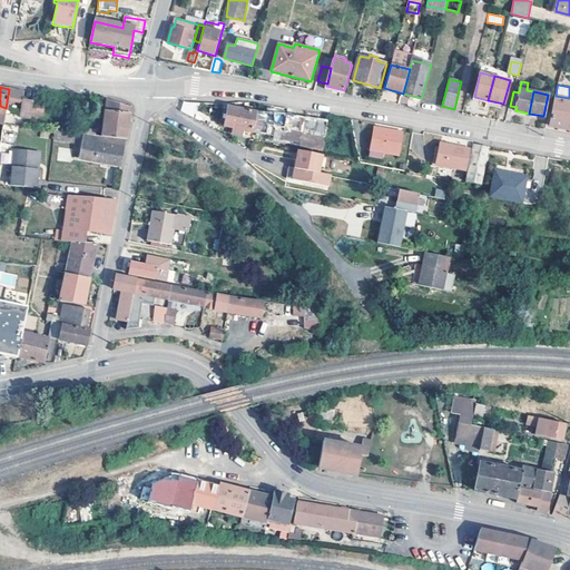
[(569,98),(556,96),(550,126),(569,129),(569,98)]
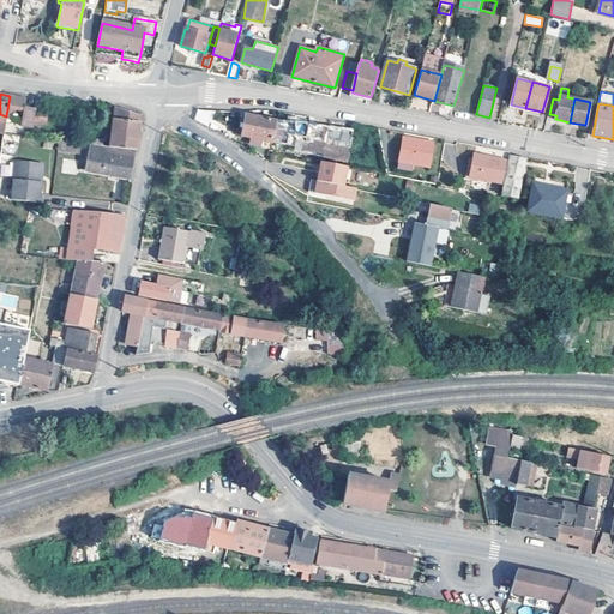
[(109,145),(136,149),(138,133),(142,114),(116,104),(109,145)]
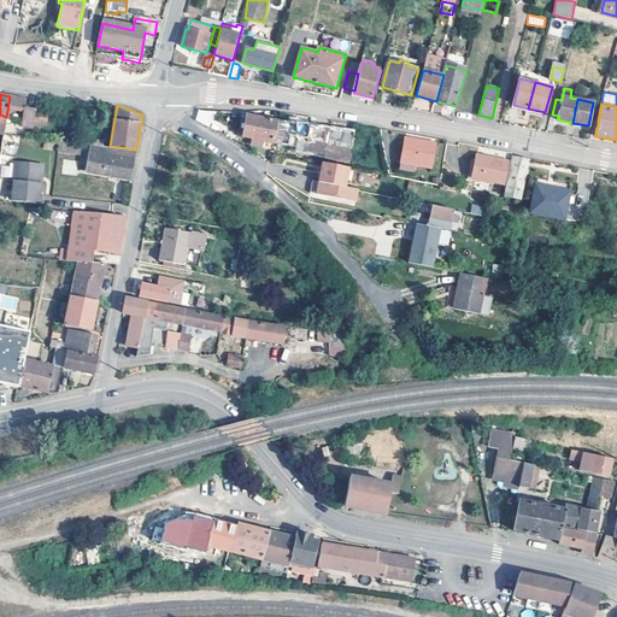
[(35,109),(25,106),(22,125),(33,127),(35,109)]
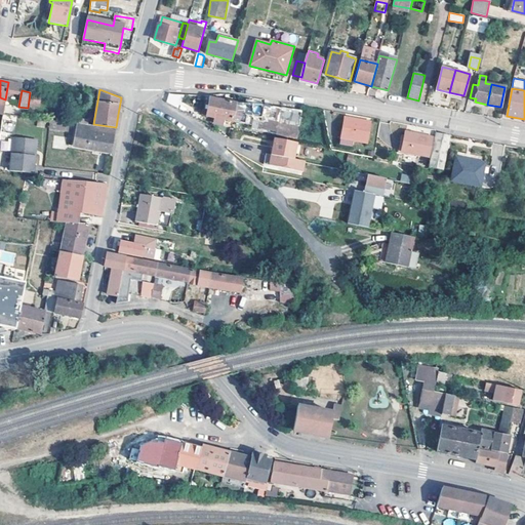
[(165,104),(179,108),(183,96),(169,92),(165,104)]
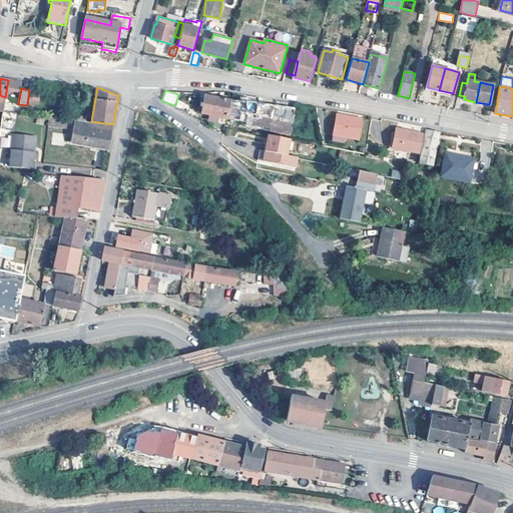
[(230,101),(206,96),(202,113),(227,118),(230,104),(230,101)]
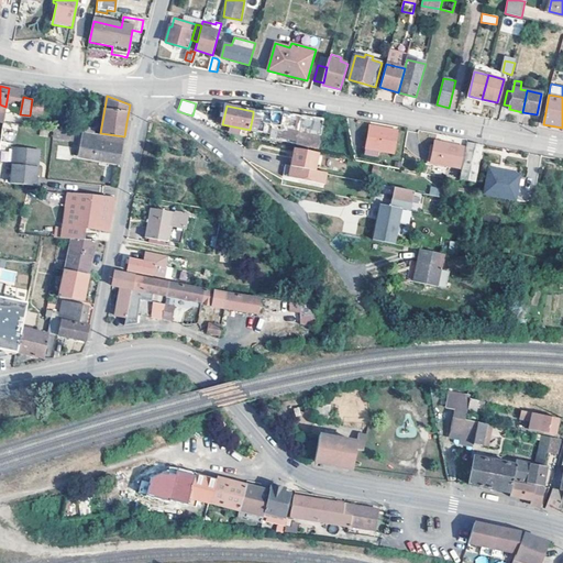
[(306,144),(310,117),(289,113),(264,111),(263,117),(266,118),(266,120),(282,123),(279,140),(306,144)]
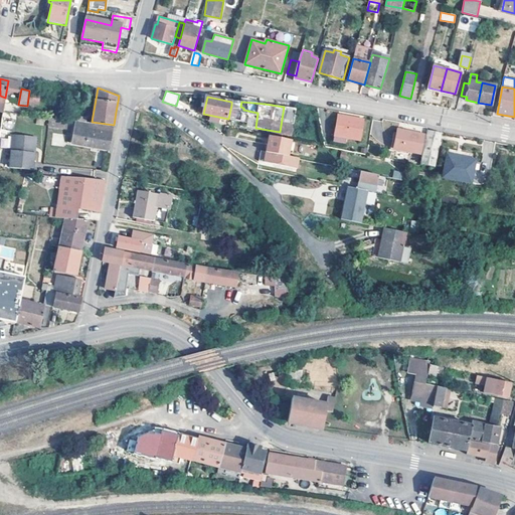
[(236,106),(231,105),(228,119),(234,121),(236,106)]
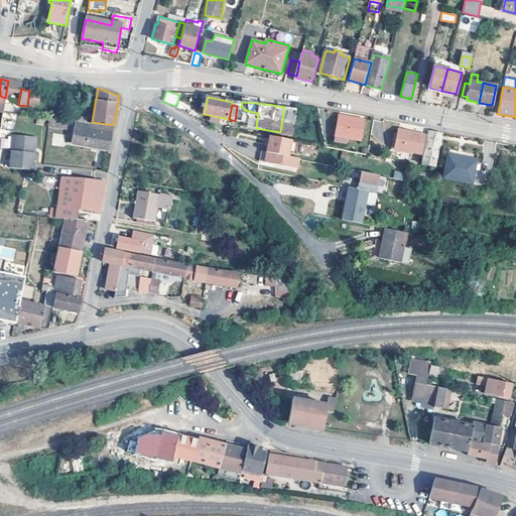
[(298,109),(284,107),(280,132),(294,135),(298,109)]
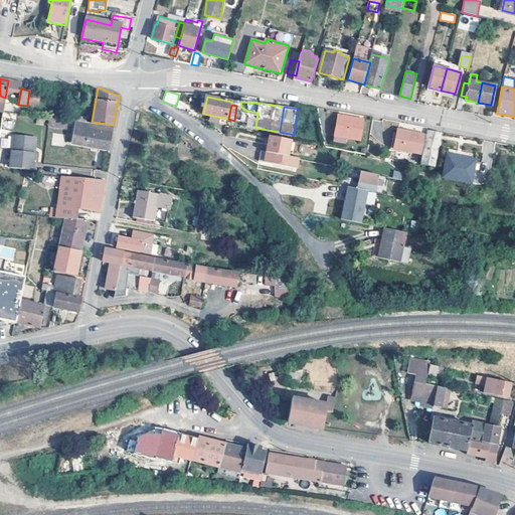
[(114,125),(92,122),(75,120),(72,141),(111,148),(112,140),(114,125)]
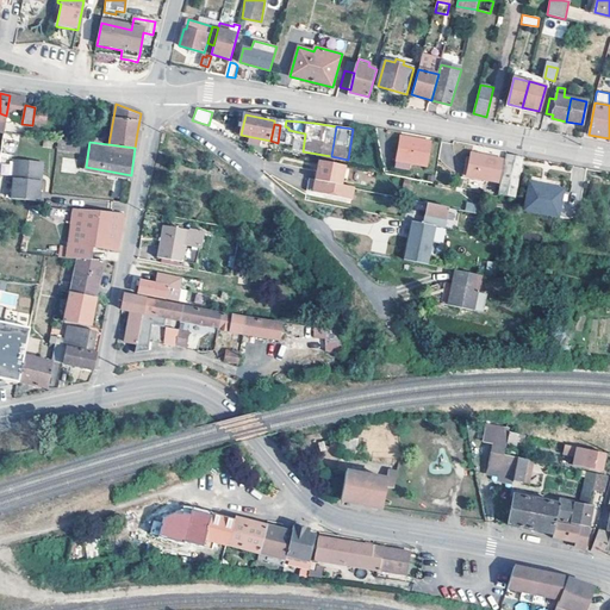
[(416,144),(399,142),(393,170),(409,173),(410,166),(427,169),(431,145),(416,142),(416,144)]
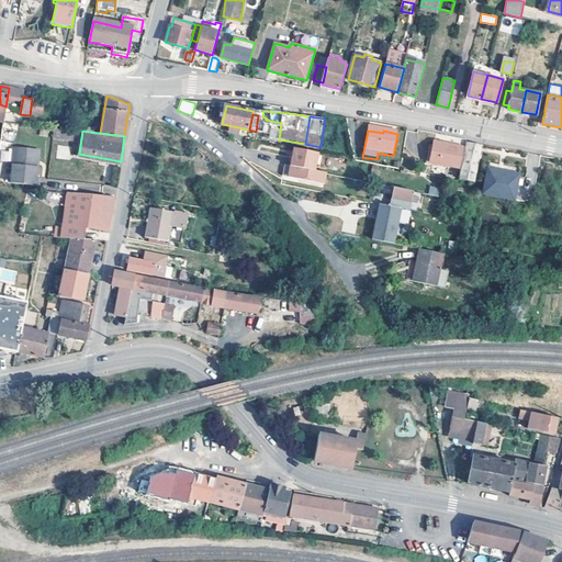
[(481,146),(468,143),(460,179),(473,182),(481,146)]
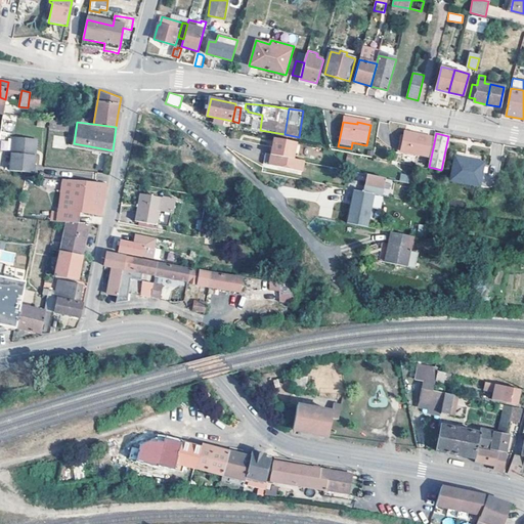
[(432,140),(405,134),(401,154),(429,159),(432,140)]
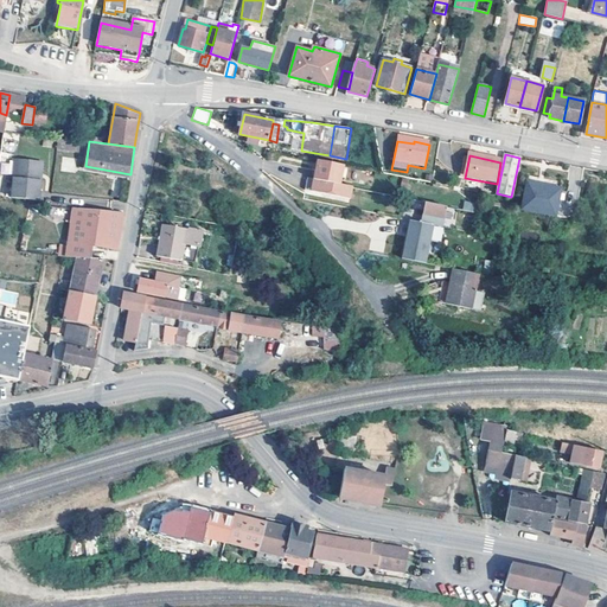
[(40,163),(17,160),(13,198),(39,200),(42,180),(39,180),(40,163)]
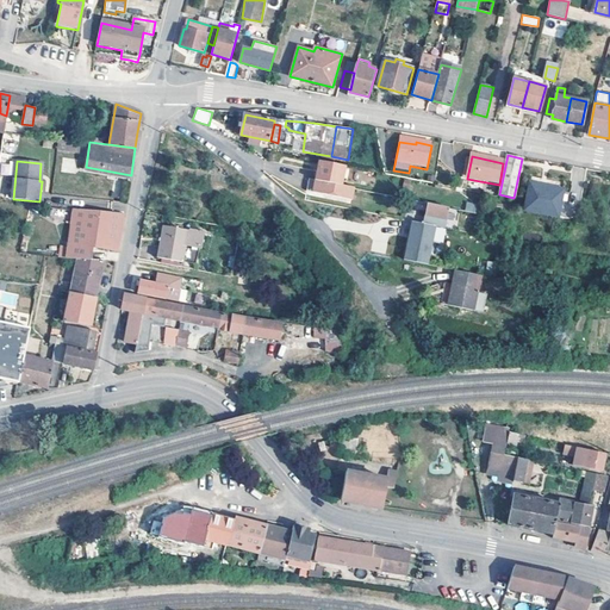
[(330,162),(321,161),(317,180),(343,186),(347,166),(330,162)]
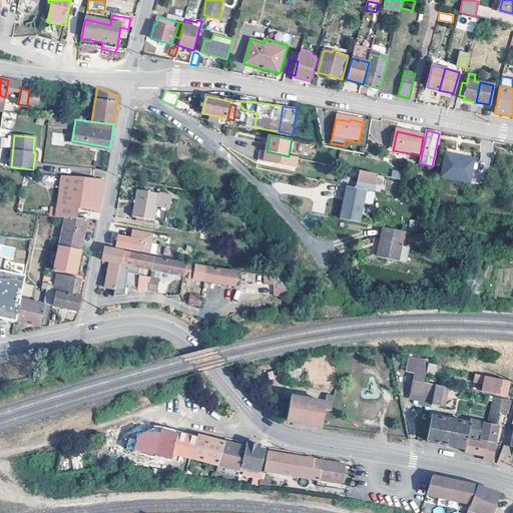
[(289,156),(267,151),(262,150),(260,160),(298,168),(300,158),(289,156)]
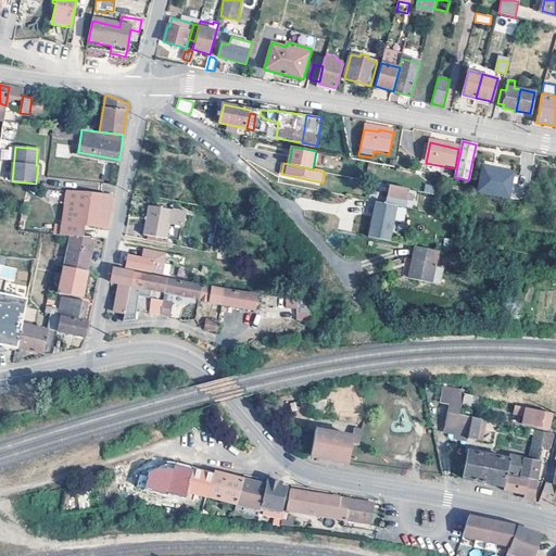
[(481,185),(510,191),(514,174),(484,168),(481,185)]
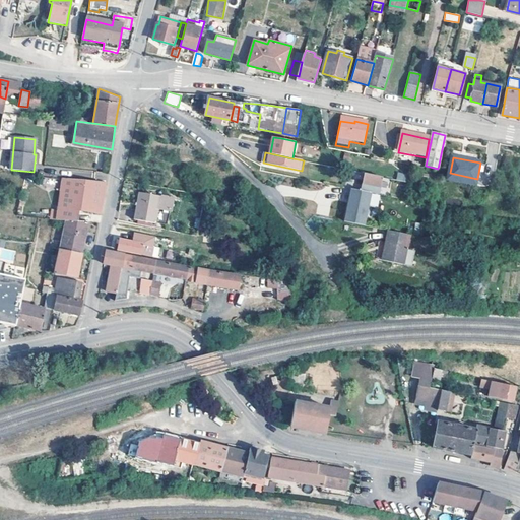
[(366,173),(362,190),(372,192),(373,186),(400,191),(403,181),(366,173)]
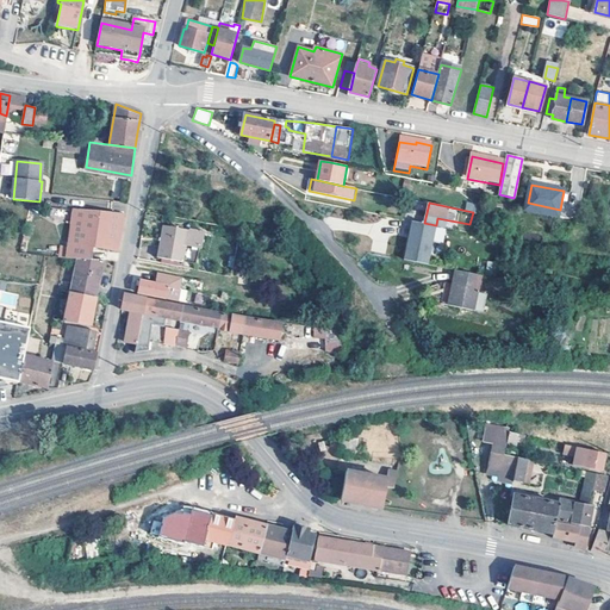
[(558,217),(560,210),(528,203),(527,211),(558,217)]
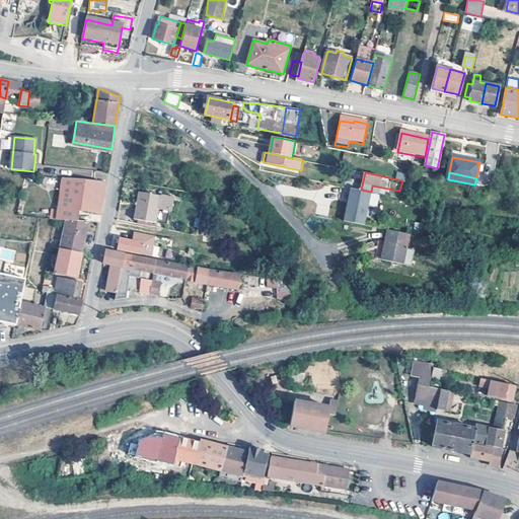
[(31,173),(25,173),(20,200),(26,201),(31,173)]
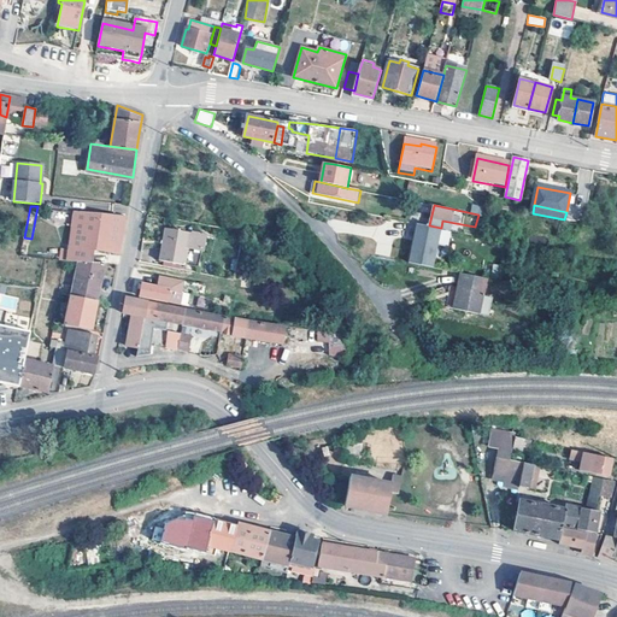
[(69,260),(80,260),(93,262),(95,248),(121,253),(122,245),(124,227),(127,215),(105,212),(105,213),(75,210),(69,260)]
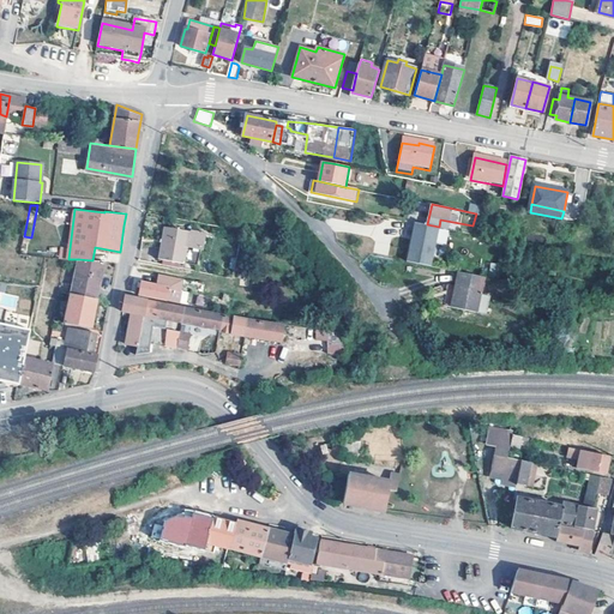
[(434,254),(439,227),(427,224),(416,222),(410,251),(434,254)]
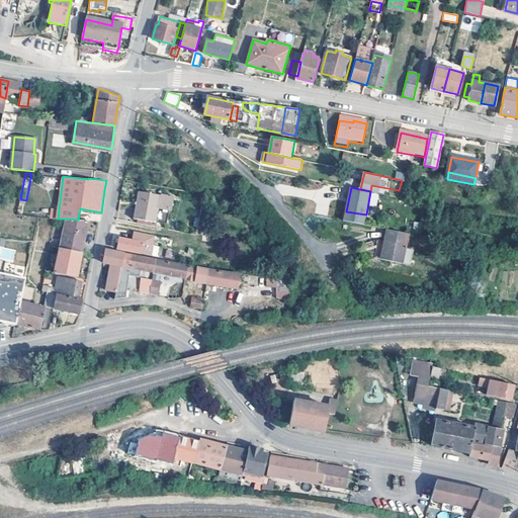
[(171,198),(138,191),(132,219),(165,226),(171,198)]
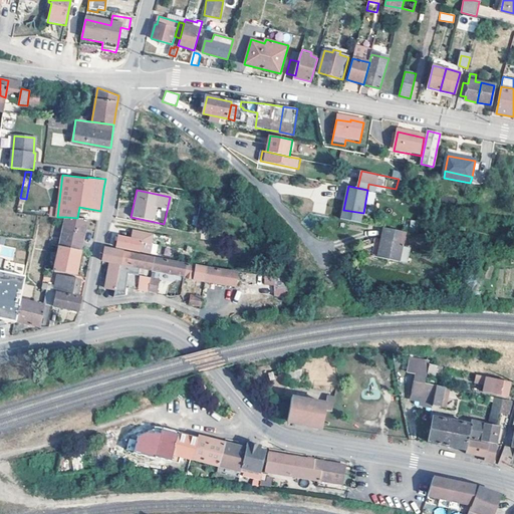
[(59,245),(80,250),(88,218),(77,218),(66,217),(59,245)]
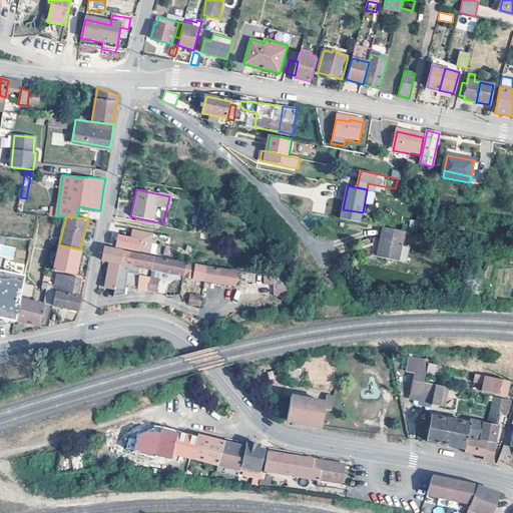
[(471,219),(464,217),(461,230),(469,232),(471,219)]
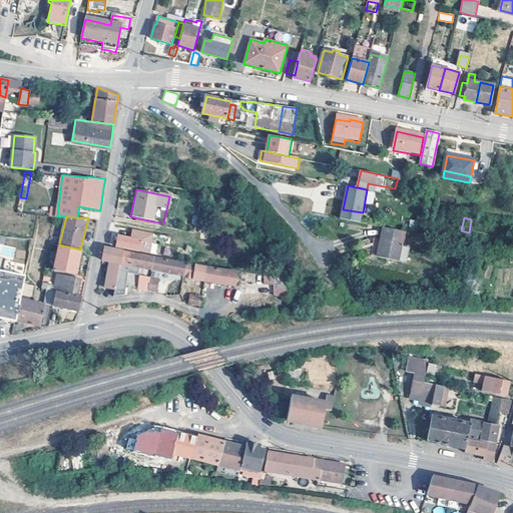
[(405,232),(384,228),(378,259),(408,264),(410,248),(403,247),(405,232)]
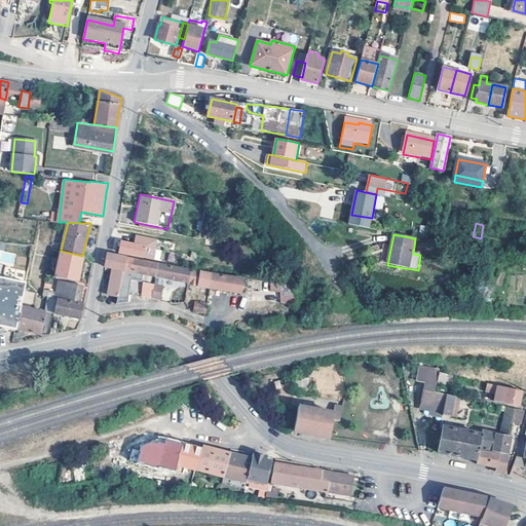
[(135,245),(121,242),(118,242),(118,247),(120,247),(119,253),(154,259),(157,239),(136,235),(135,245)]
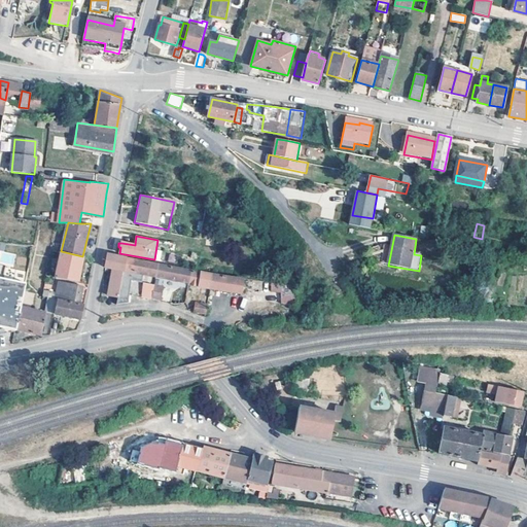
[(4,251),(5,243),(0,241),(0,261),(13,265),(15,253),(4,251)]
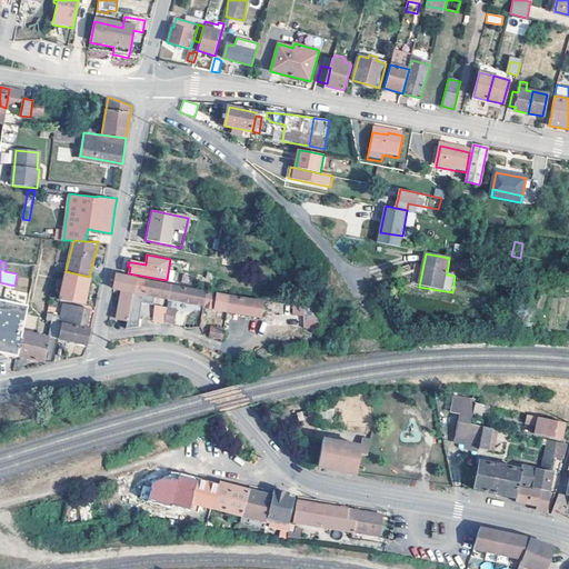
[(89,277),(66,271),(65,278),(60,299),(83,303),(89,277)]
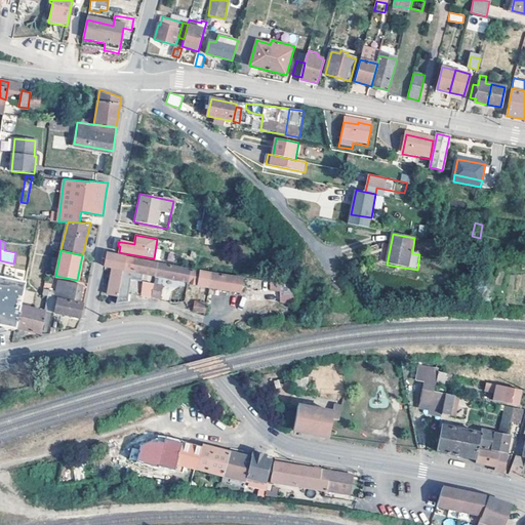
[(118,296),(125,256),(111,254),(107,253),(105,267),(108,268),(113,268),(108,294),(118,296)]
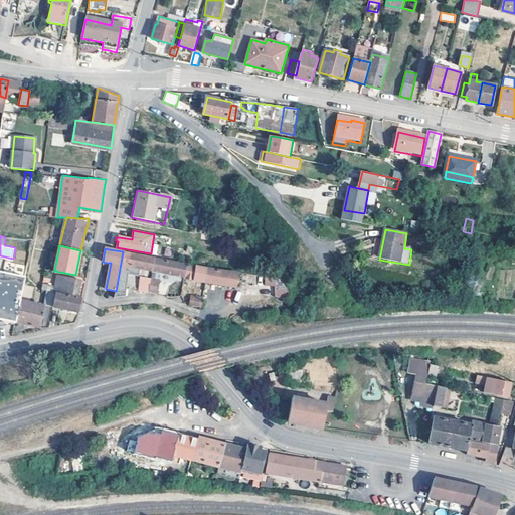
[(152,270),(154,258),(123,251),(116,291),(115,297),(126,297),(129,275),(139,276),(140,268),(152,270)]
